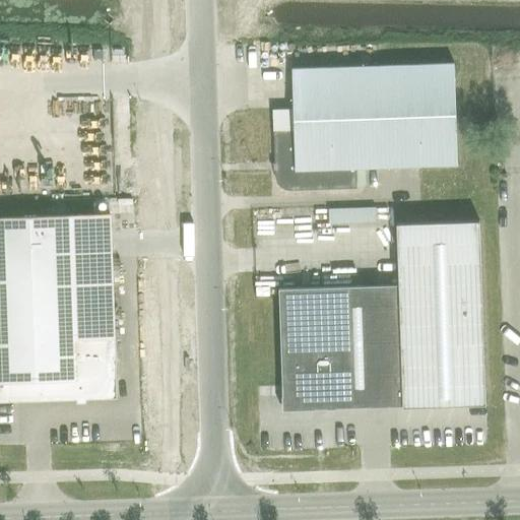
[(290,191),(356,189),(355,169),(457,165),(454,63),(291,69),(294,129),(273,130),(274,176),(275,180),(277,184),(279,186),(282,189),(286,190),(290,191)]
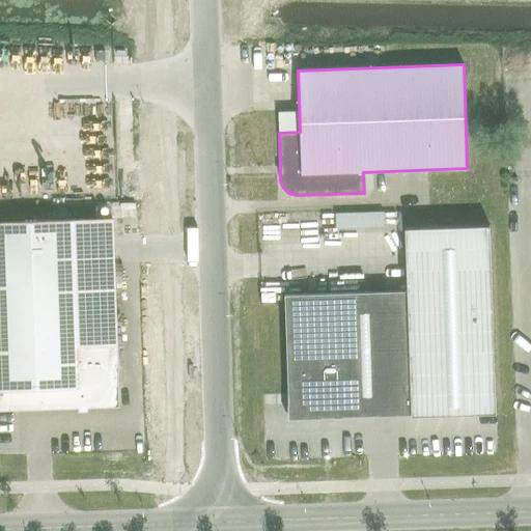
[(333,230),(352,230),(352,268),(373,268),(373,263),(397,263),(397,216),(333,217),(333,230)]
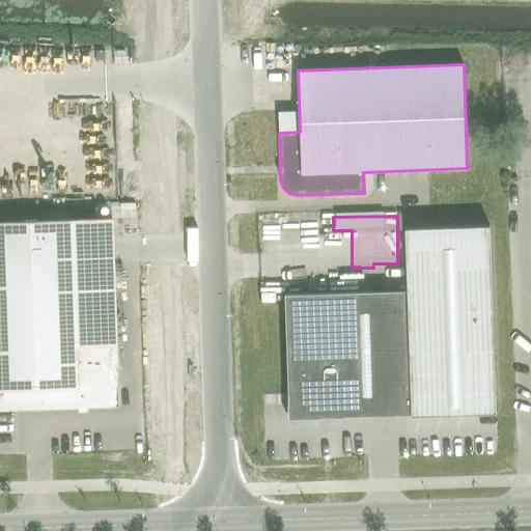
[(116,344),(112,219),(0,222),(0,410),(118,407),(116,346),(117,346),(116,344)]
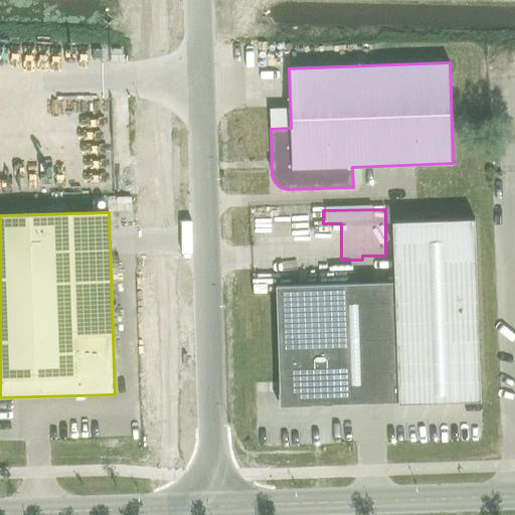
[(332,404),(398,402),(398,403),(481,400),(475,218),(392,221),(394,282),(276,286),(279,392),(279,397),(283,397),(288,402),(289,406),(312,405),(322,404),(322,405),(332,405),(332,404)]
